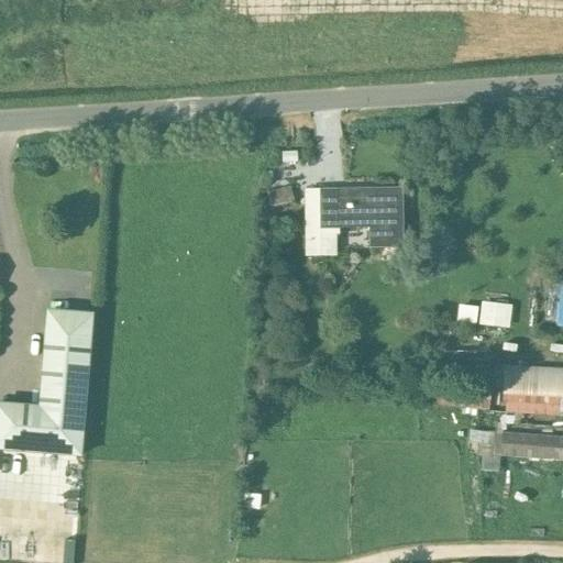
[(297,152),(283,153),(284,164),(298,163),(297,152)]
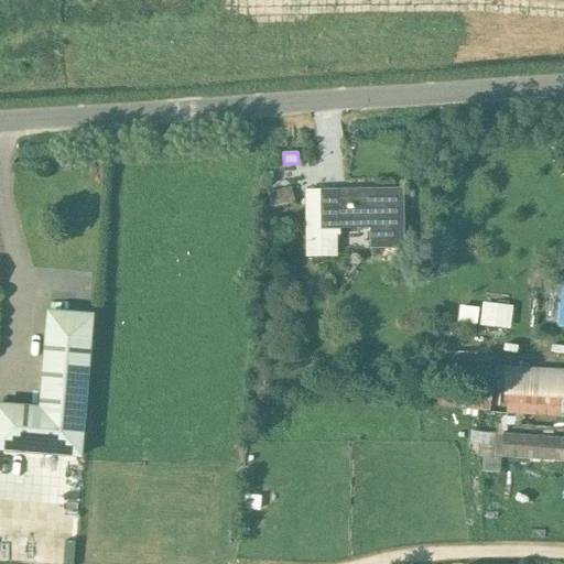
[(340,229),(370,229),(370,249),(404,249),(403,188),(324,190),(324,236),(340,235),(340,229)]
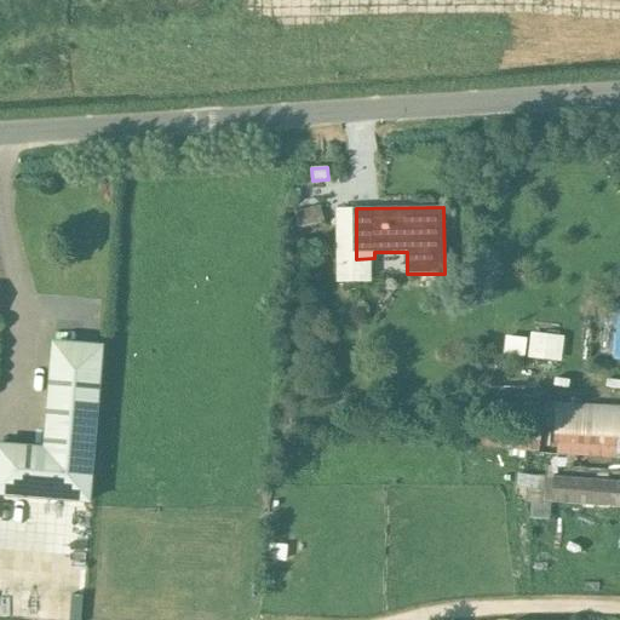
[(530,332),(527,357),(561,363),(564,337),(530,332)]
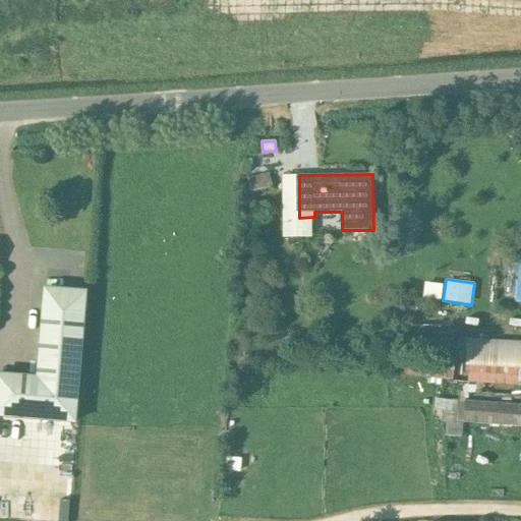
[(0,415),(75,421),(83,313),(43,310),(38,378),(0,374),(0,415)]
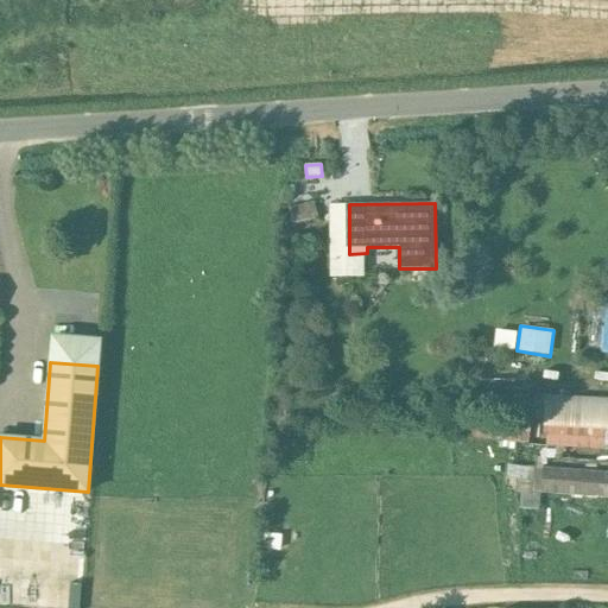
[(546,418),(548,418),(607,420),(607,403),(548,399),(546,418)]
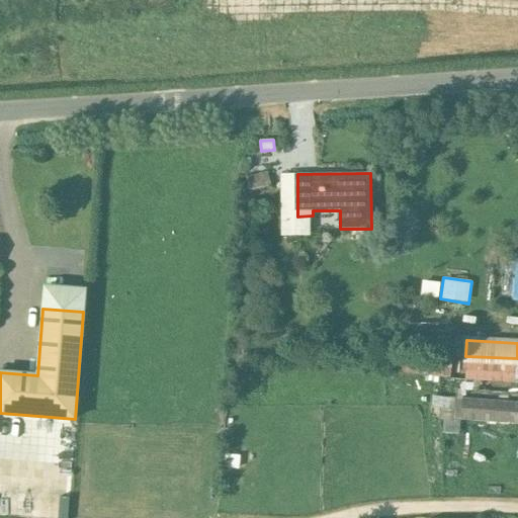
[(517,383),(517,358),(466,356),(464,380),(517,383)]
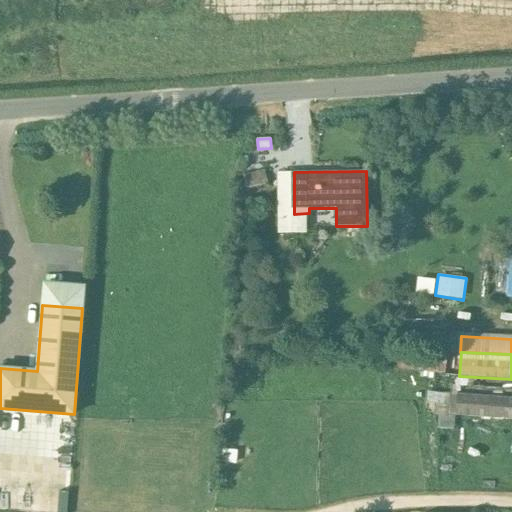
[(445,374),(446,364),(398,358),(396,368),(445,374)]
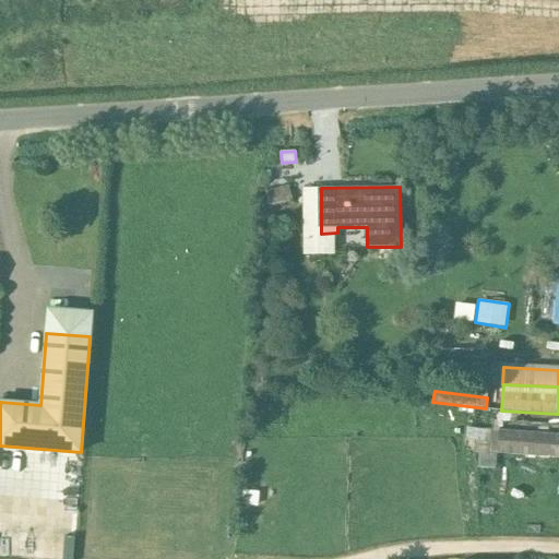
[(497,453),(499,420),(475,418),(473,451),(497,453)]
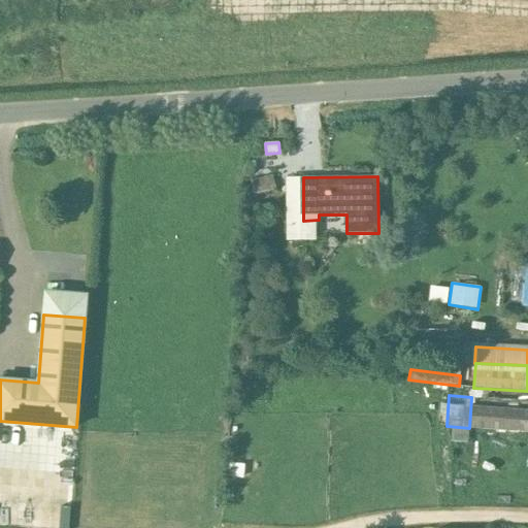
[(527,431),(527,400),(471,397),(469,428),(527,431)]
